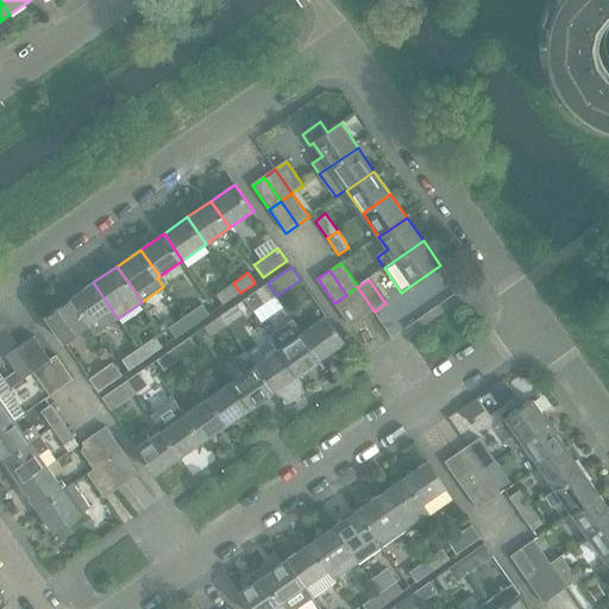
[(95,334),(118,319),(93,282),(70,299),(95,334)]
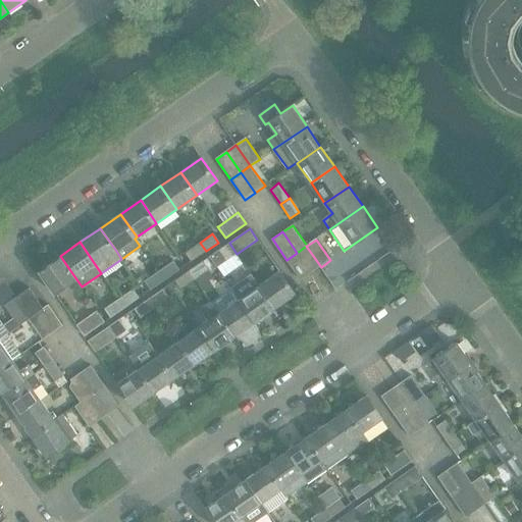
[(190,262),(206,251),(200,243),(184,254),(190,262)]
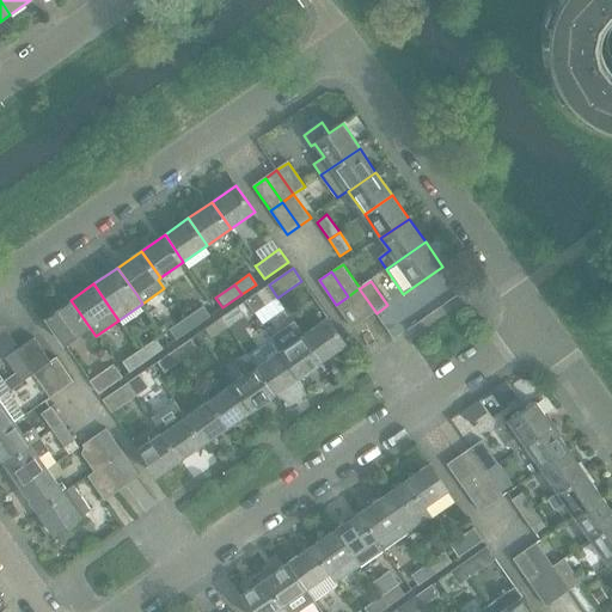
[(276,299),(277,298),(269,285),(256,294),(267,308),(277,301),(276,299)]
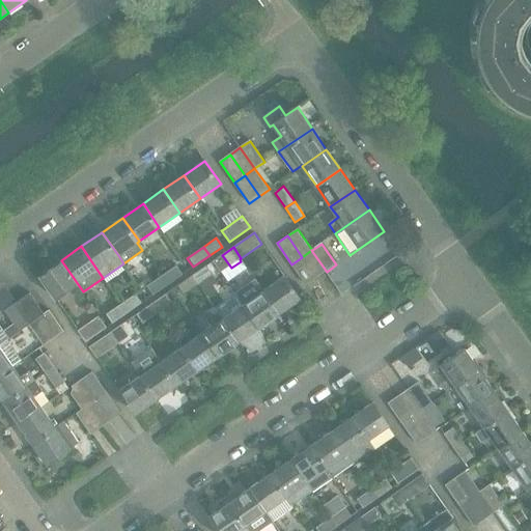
[(316,278),(327,272),(311,250),(302,257),(316,278)]
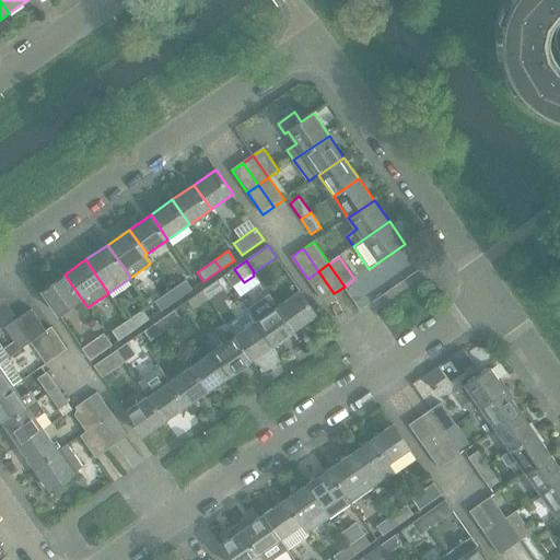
[(323,301),(334,293),(318,271),(307,279),(323,301)]
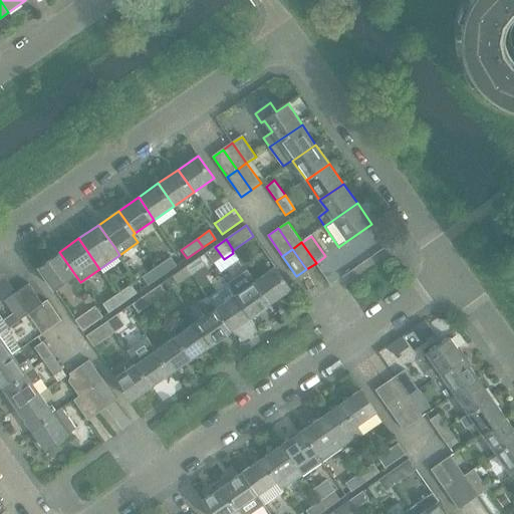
[(79,283),(80,282),(59,252),(38,266),(54,289),(73,275),(79,283)]
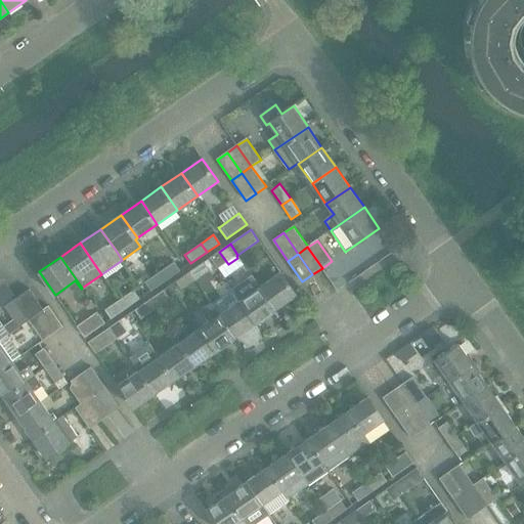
[(189,271),(195,280),(209,271),(203,262),(189,271)]
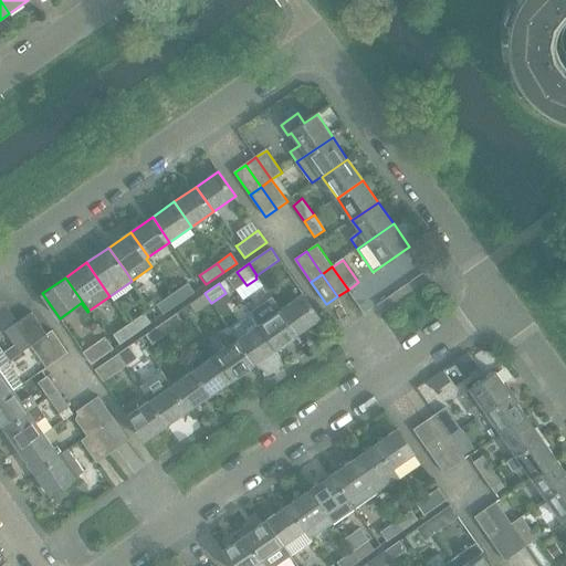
[(173,293),(179,303),(192,293),(187,284),(173,293)]
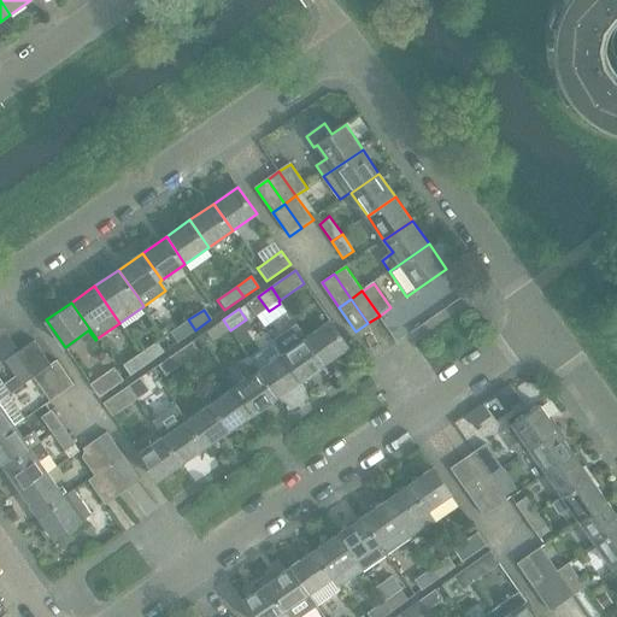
[(176,342),(195,330),(188,319),(169,333),(176,342)]
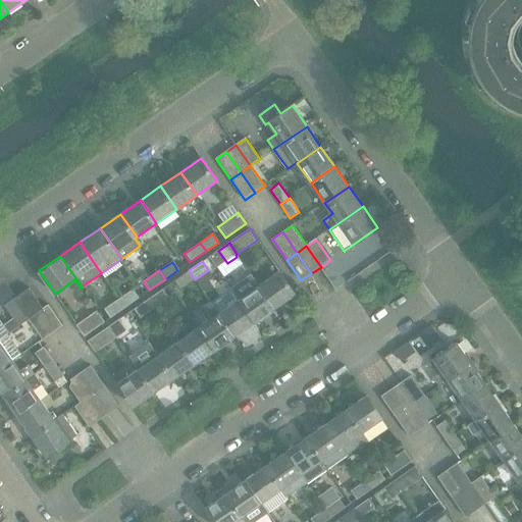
[(179,291),(195,279),(189,270),(173,281),(179,291)]
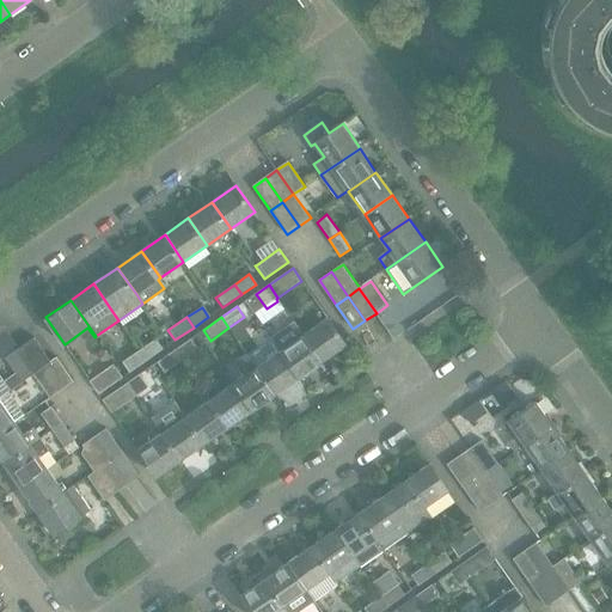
[(304,335),(323,362),(347,346),(328,318),(304,335)]
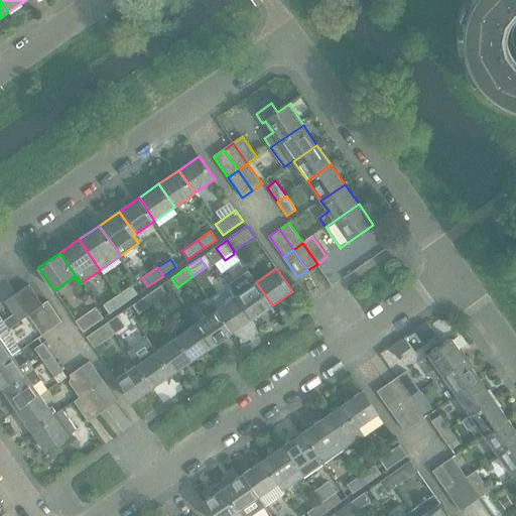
[(252,318),(272,305),(256,282),(237,296),(252,318)]
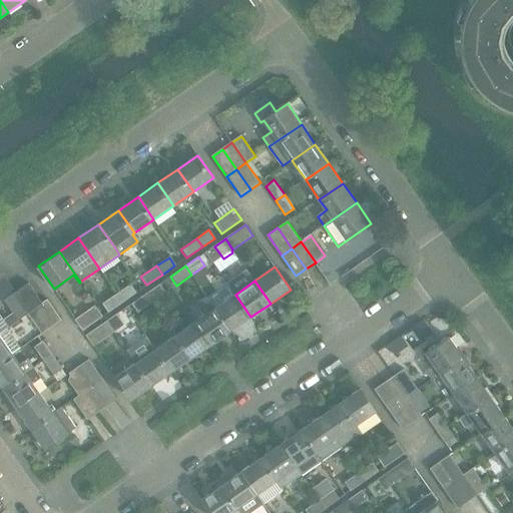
[(29,314),(38,308),(43,304),(29,284),(15,294),(29,314)]
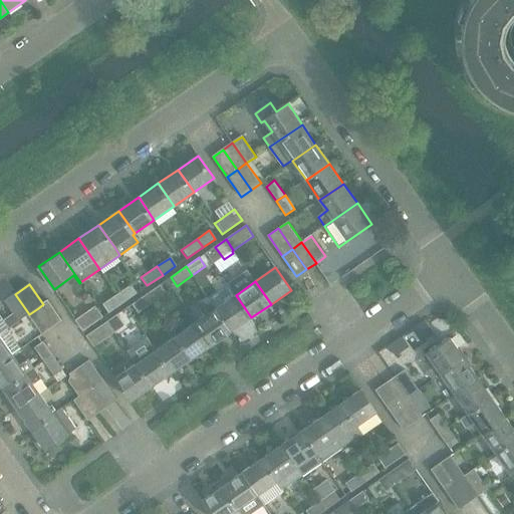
[(116,293),(122,302),(136,293),(130,285),(116,293)]
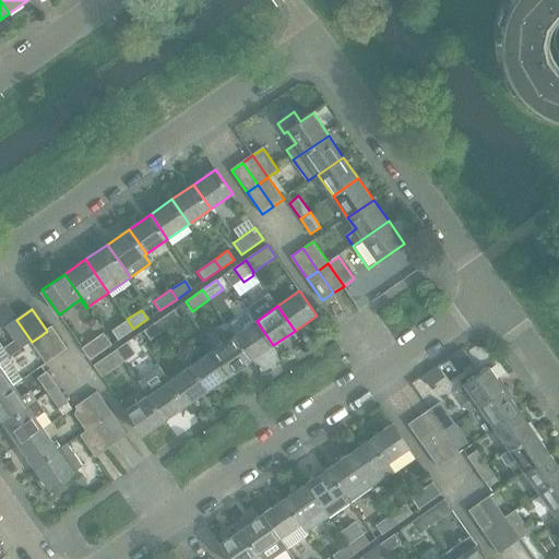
[(159,319),(166,329),(179,320),(173,310),(159,319)]
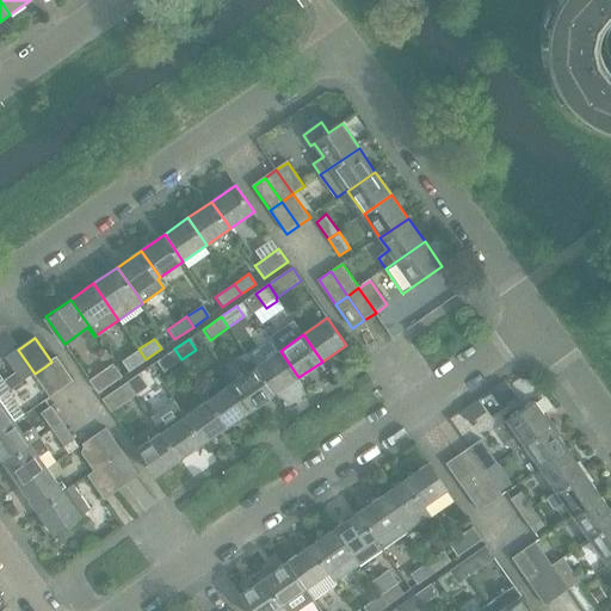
[(128,372),(146,359),(139,349),(121,362),(128,372)]
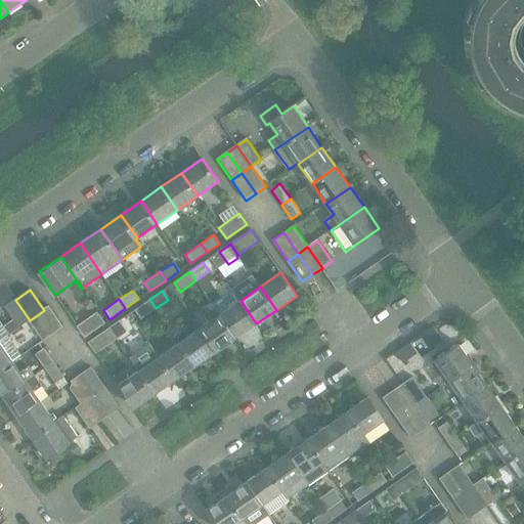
[(139,319),(156,308),(149,299),(133,310),(139,319)]
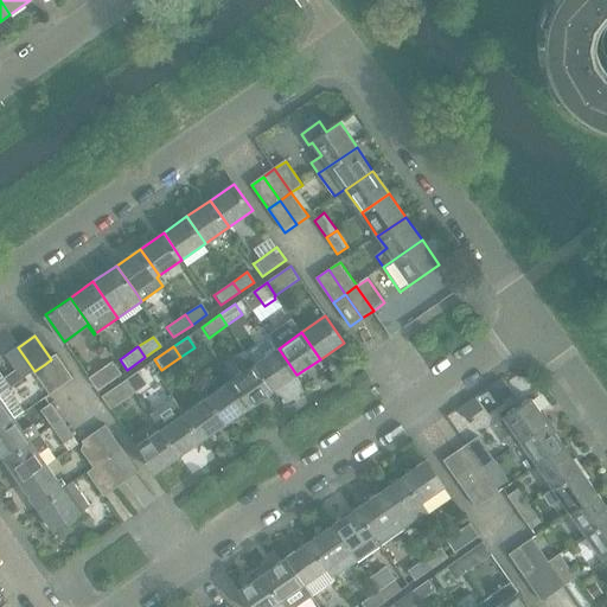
[(34,371),(18,347),(6,356),(16,370),(2,378),(10,389),(34,371)]
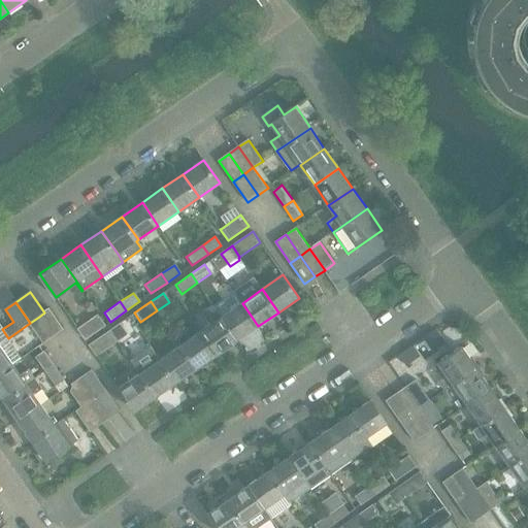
[(238,340),(258,326),(242,303),(222,317),(238,340)]
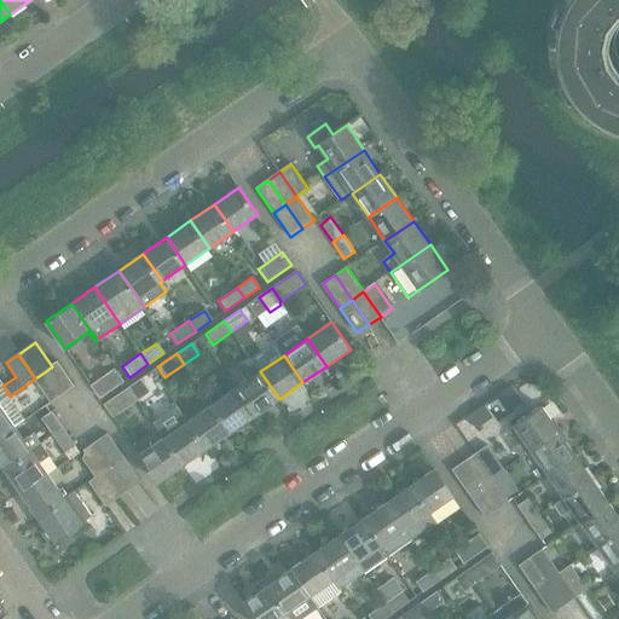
[(46,371),(63,395),(75,387),(58,363),(52,366),(46,371)]
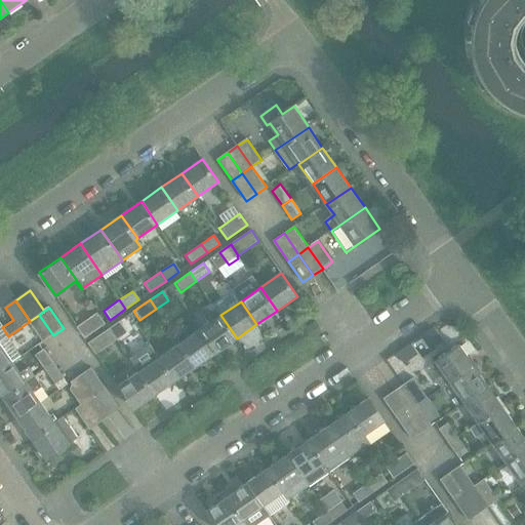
[(97,313),(76,327),(84,338),(105,324),(97,313)]
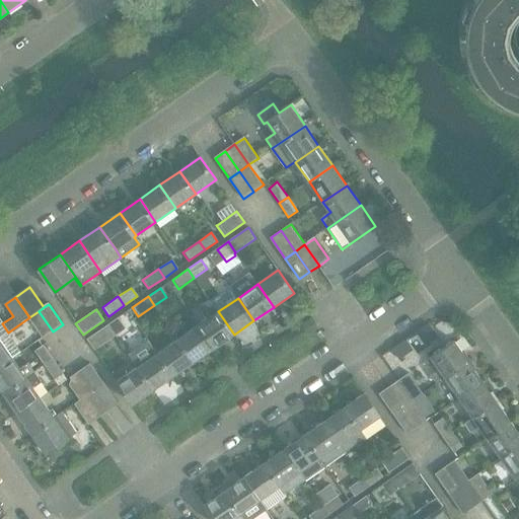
[(39,311),(28,318),(43,339),(53,331),(39,311)]
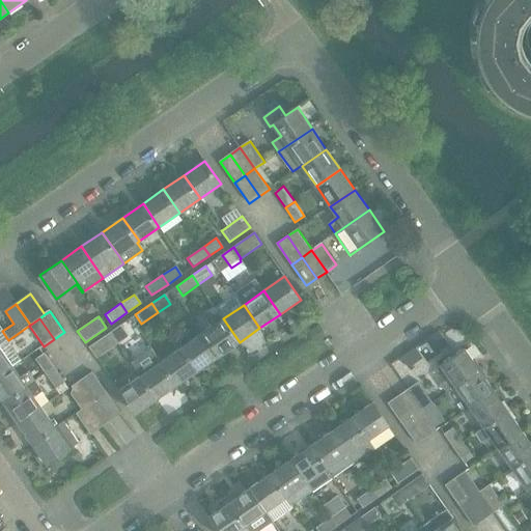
[(219,357),(240,342),(223,318),(202,333),(219,357)]
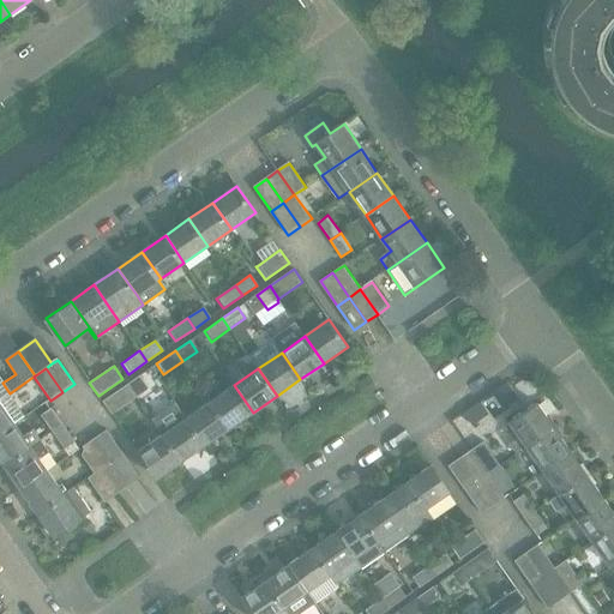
[(127,384),(137,397),(149,389),(139,375),(127,384)]
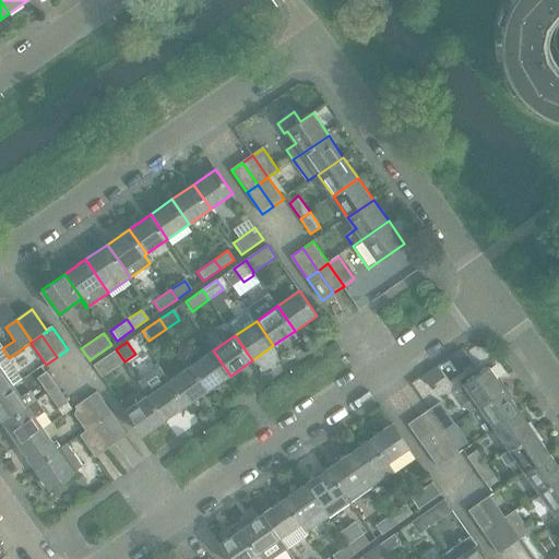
[(102,378),(125,361),(116,349),(93,366),(102,378)]
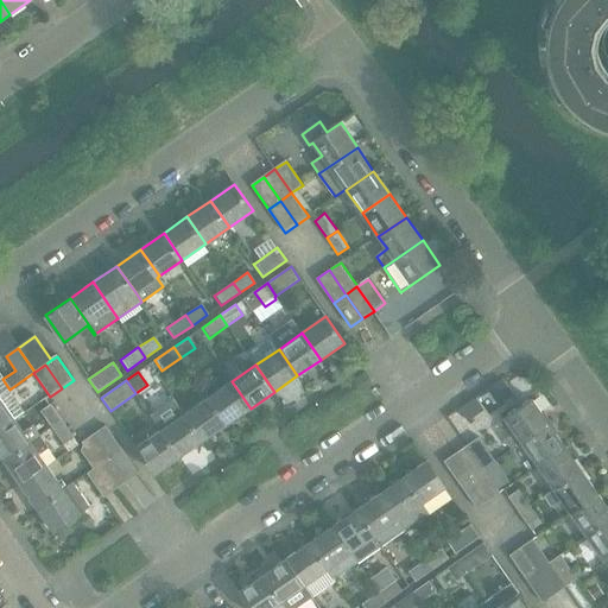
[(502,380),(488,391),(495,401),(510,392),(502,380)]
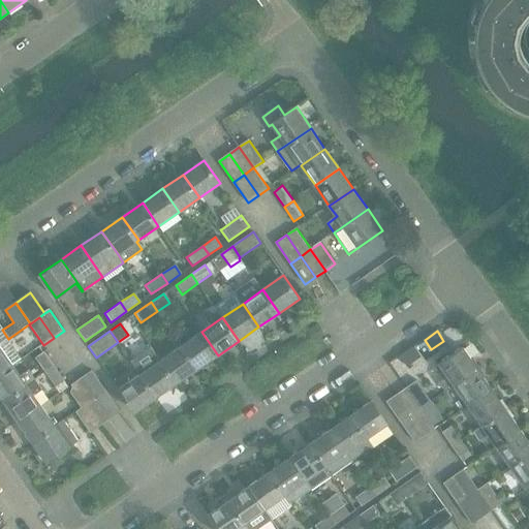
[(198,370),(218,355),(201,332),(182,346),(198,370)]
